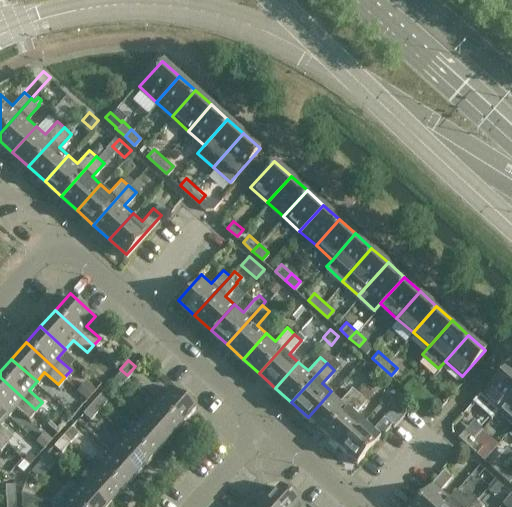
[(481,393),(498,408),(511,392),(511,374),(504,367),(481,393)]
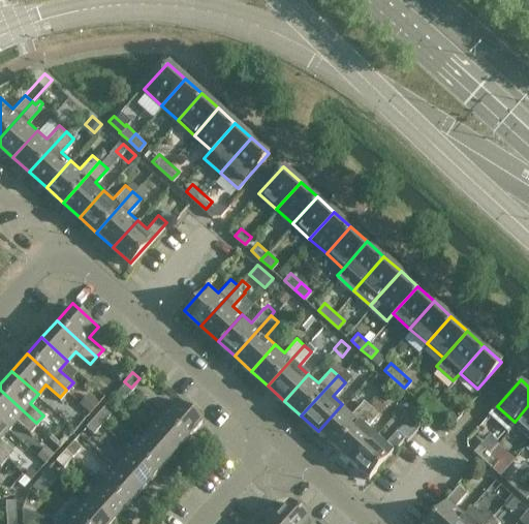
[(124,381),(115,391),(123,398),(131,388),(124,381)]
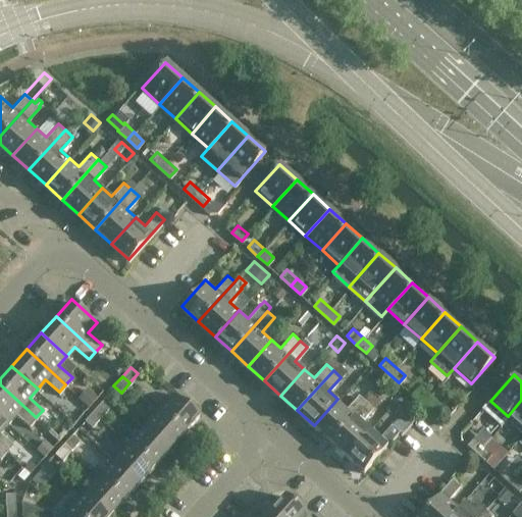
[(36,417),(0,384),(0,414),(8,421),(16,412),(30,424),(36,417)]
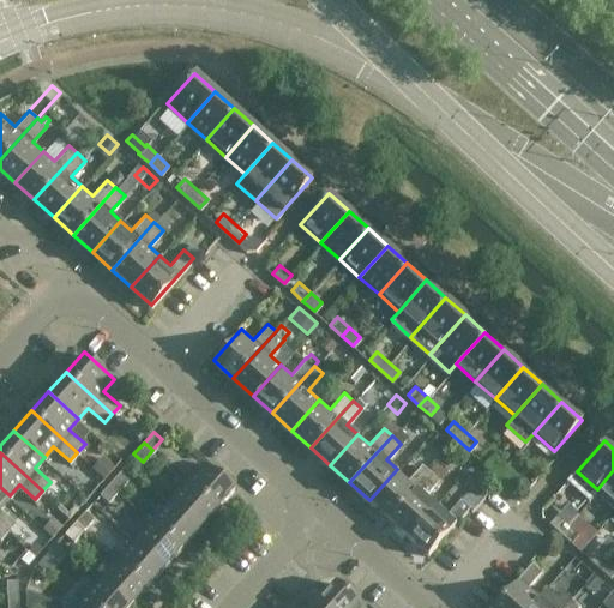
[(485,464),(507,485),(516,475),(493,456),(485,464)]
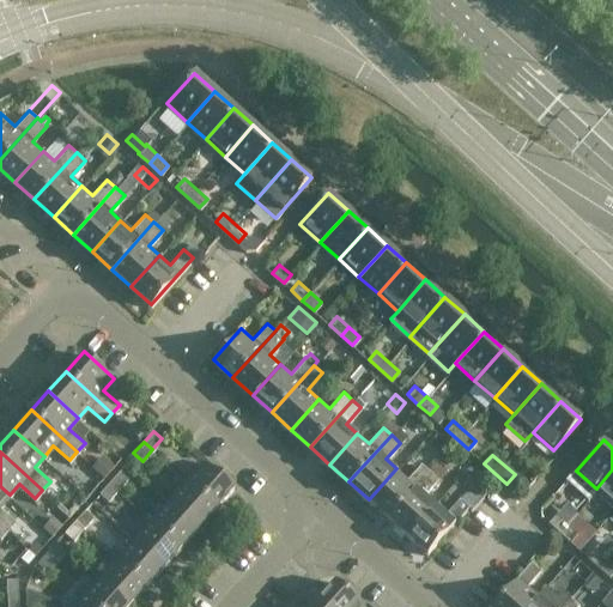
[(204,459),(186,479),(216,507),(234,486),(204,459)]
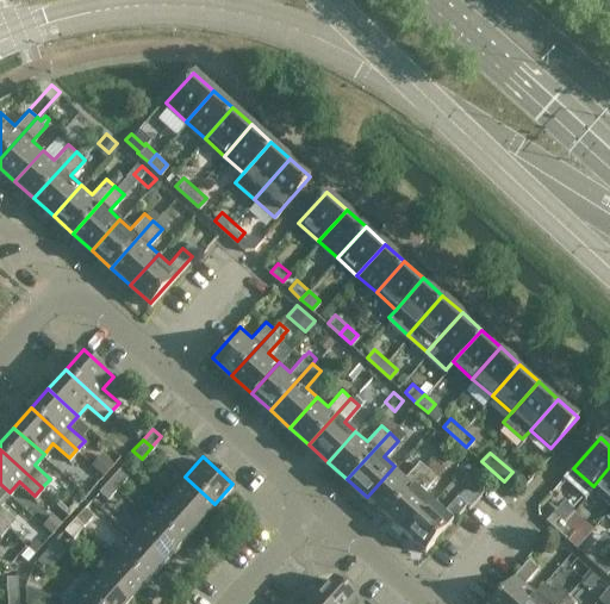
[(422,491),(436,474),(444,466),(436,458),(428,467),(386,514),(405,531),(433,500),(422,491)]
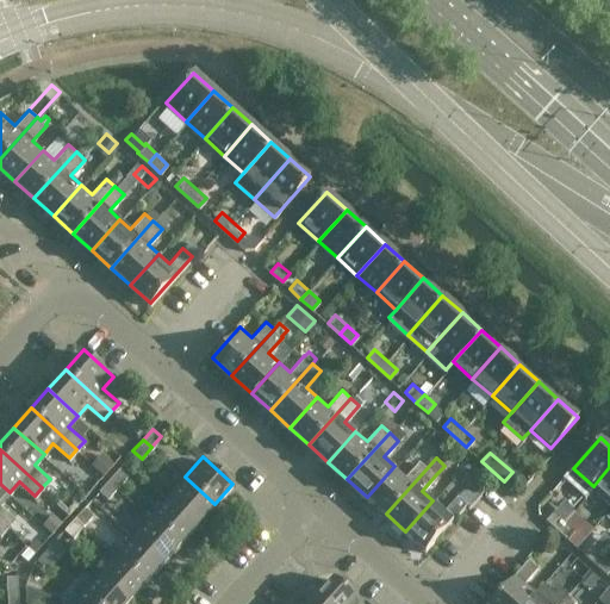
[(394,466),(367,497),(386,514),(428,467),(419,459),(405,475),(394,466)]
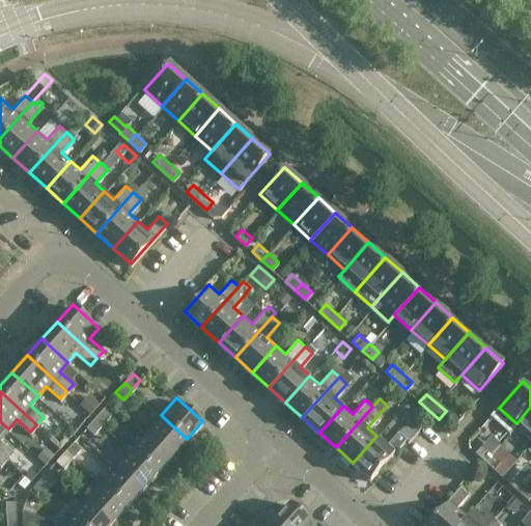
[(94,416),(102,423),(111,413),(104,407),(94,416)]
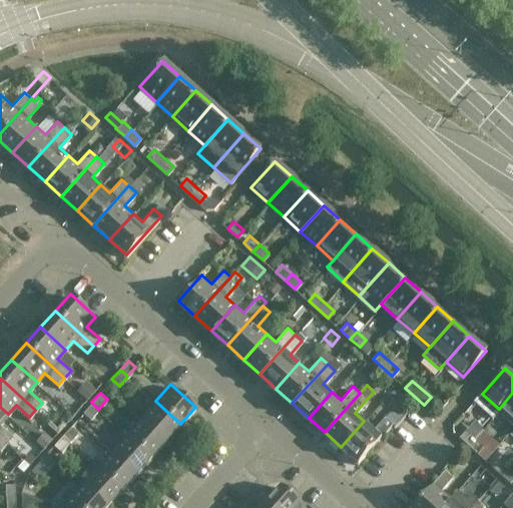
[(512,393),(499,409),(512,422),(512,393)]
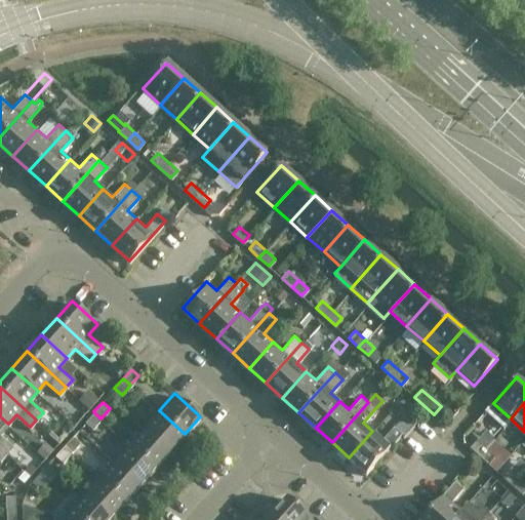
[(185,434),(159,410),(145,427),(170,450),(185,434)]
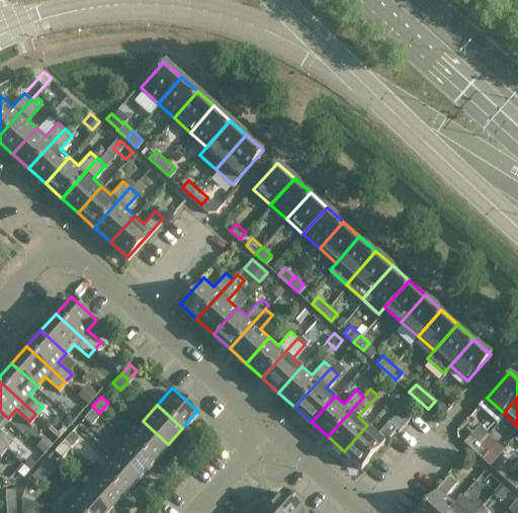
[(92,406),(84,415),(91,422),(99,413),(92,406)]
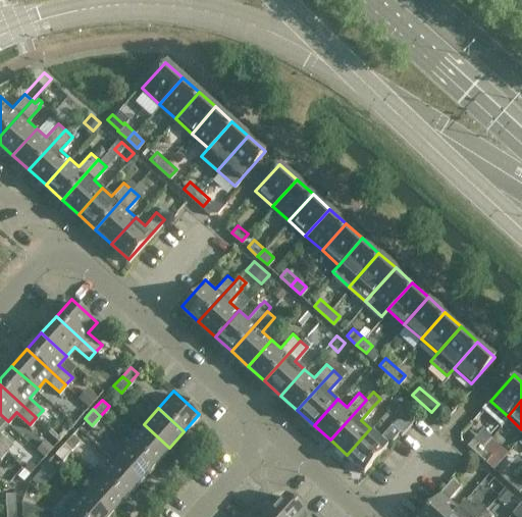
[(0,429),(8,421),(0,414),(0,444),(7,450),(13,443),(0,430),(0,429)]
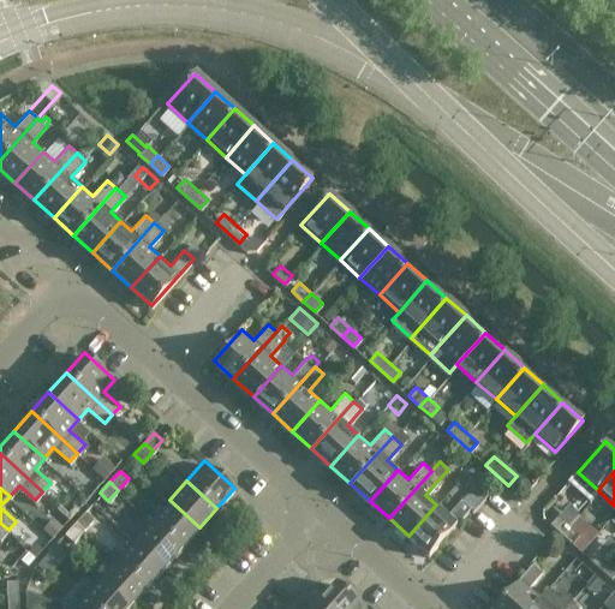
[(436,505),(408,536),(429,554),(471,506),(470,505),(475,500),(466,491),(447,514),(436,505)]
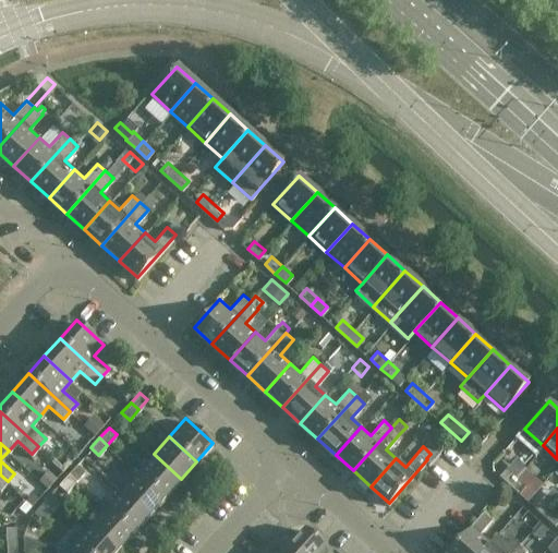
[(181,479),(154,454),(137,471),(165,496),(181,479)]
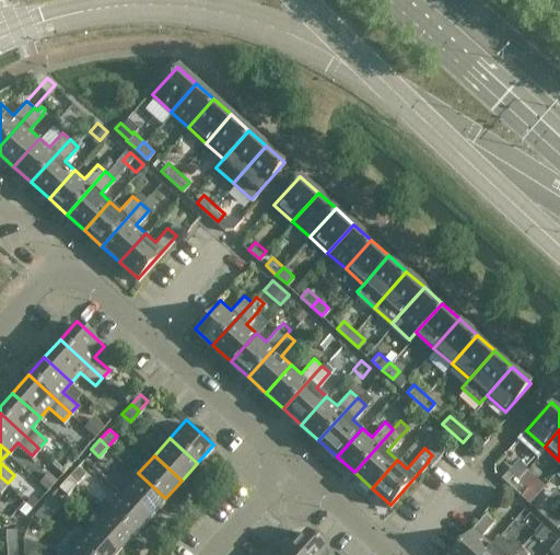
[(85,472),(77,464),(68,474),(77,482),(85,472)]
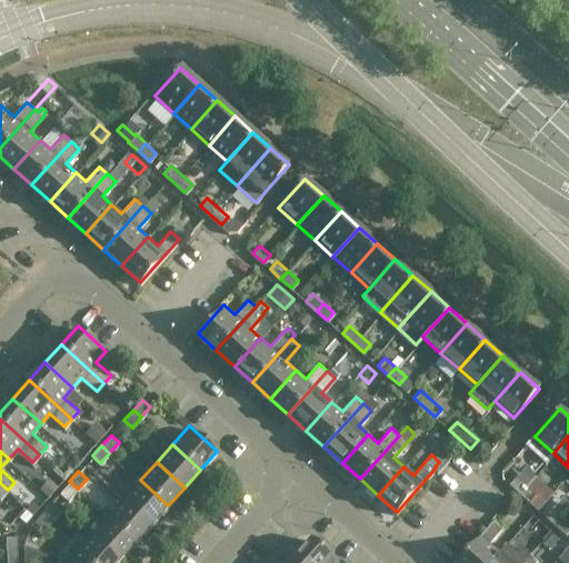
[(519,492),(526,484),(516,474),(508,482),(519,492)]
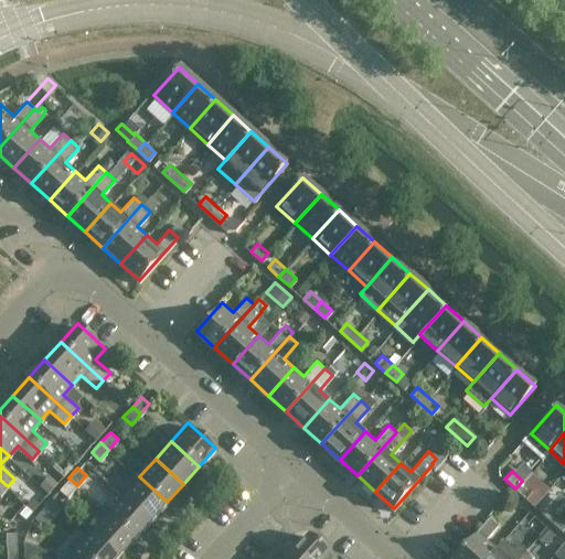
[(139,476),(124,494),(151,519),(167,502),(139,476)]
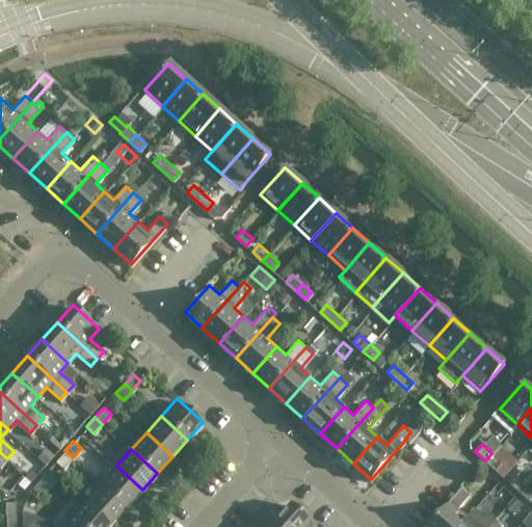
[(73,457),(64,450),(56,460),(63,467),(73,457)]
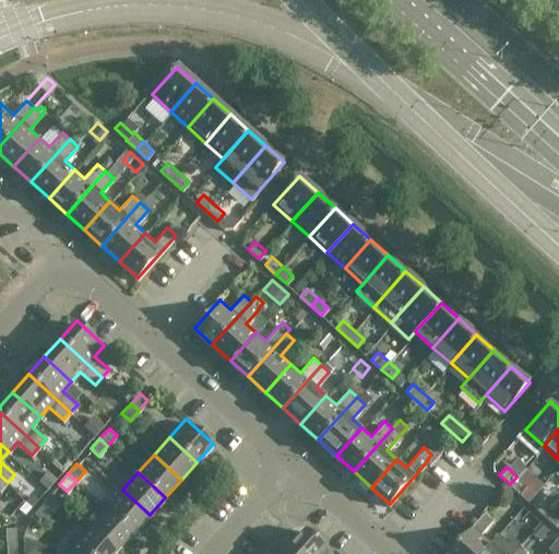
[(510,484),(520,494),(527,485),(516,476),(510,484)]
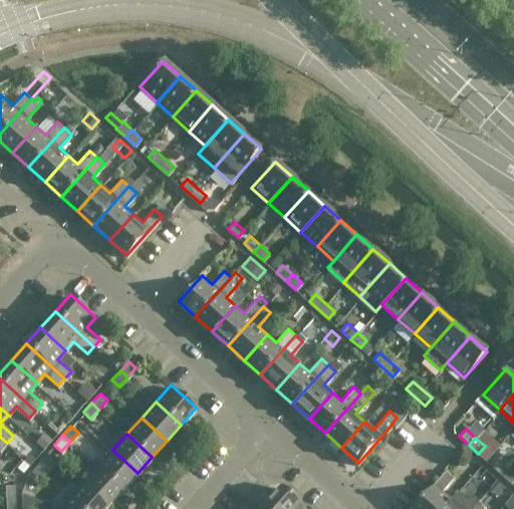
[(138,473),(112,450),(97,466),(123,489),(138,473)]
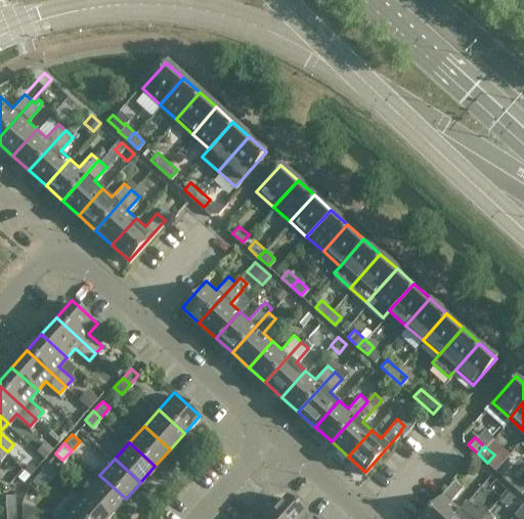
[(508,467),(500,474),(511,483),(517,476),(508,467)]
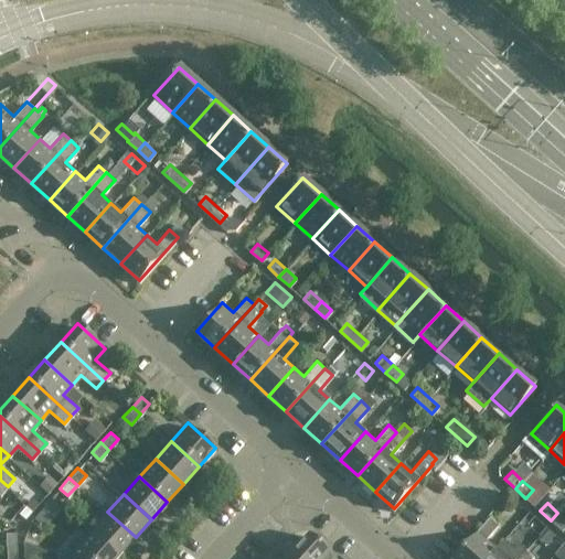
[(107,512),(92,529),(119,555),(136,537),(107,512)]
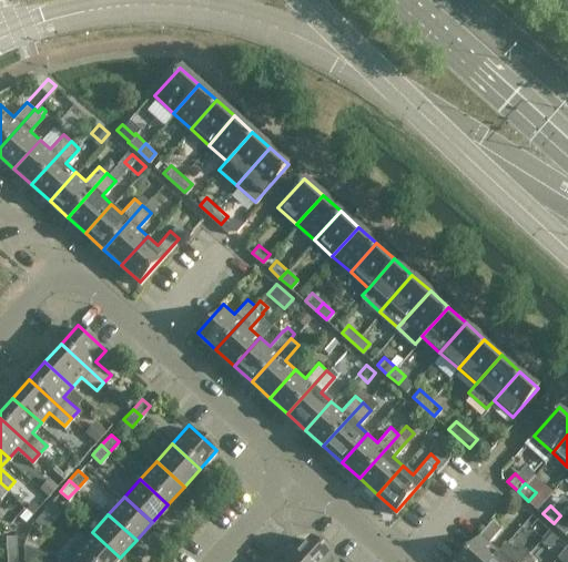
[(567,521),(560,515),(554,523),(564,532),(567,528),(567,521)]
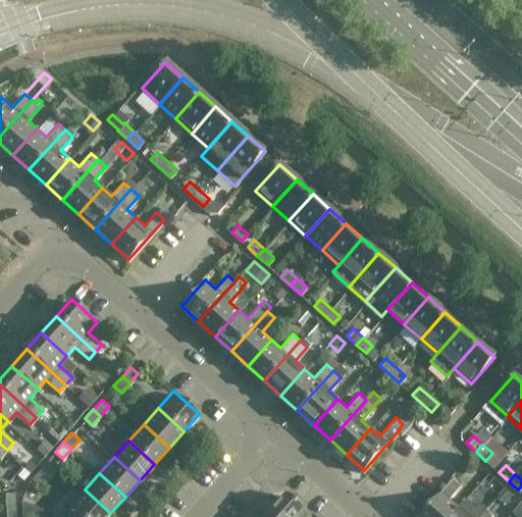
[(416,516),(447,516),(457,506),(448,498),(460,484),(452,476),(416,516)]
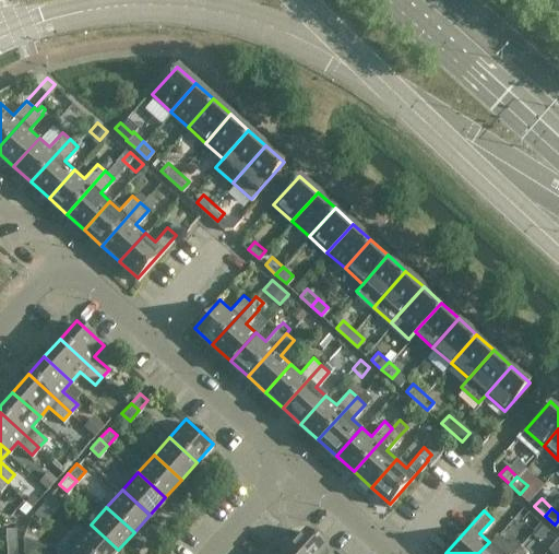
[(91,525),(68,551),(76,553),(114,553),(118,550),(91,525)]
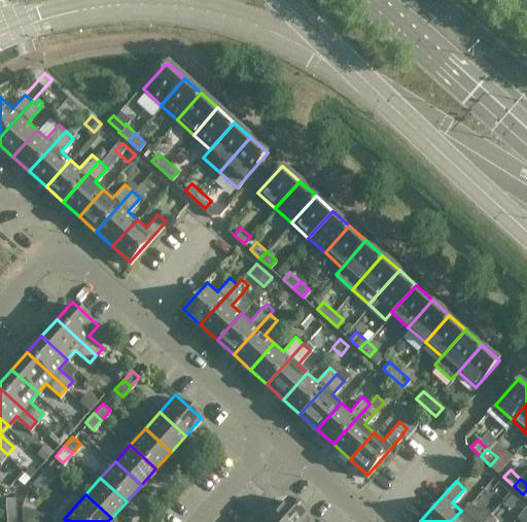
[(15,495),(14,496),(5,496),(6,511),(16,510),(15,495)]
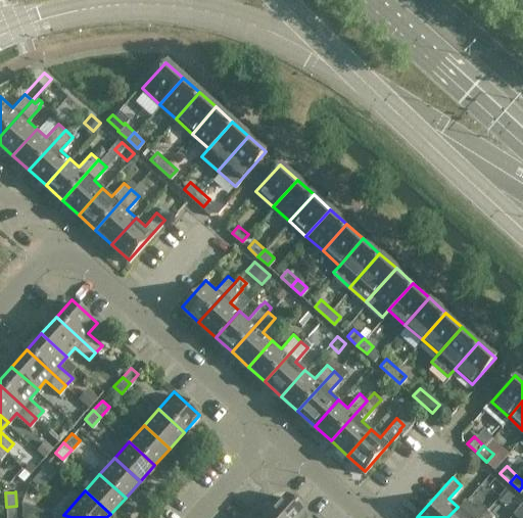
[(286,493),(271,511),(278,517),(311,517),(312,517),(286,493)]
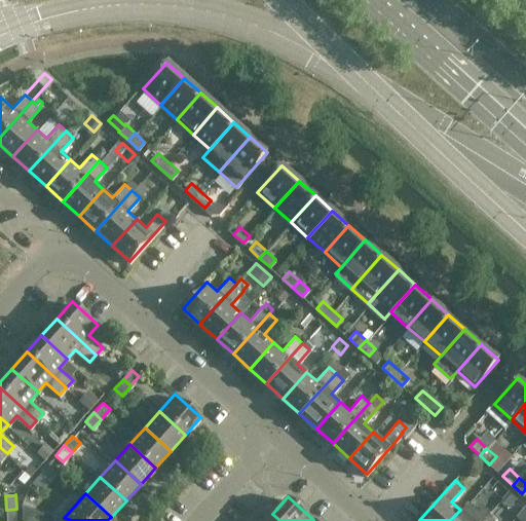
[(480,520),(489,511),(482,505),(478,509),(468,500),(460,510),(450,520),(480,520)]
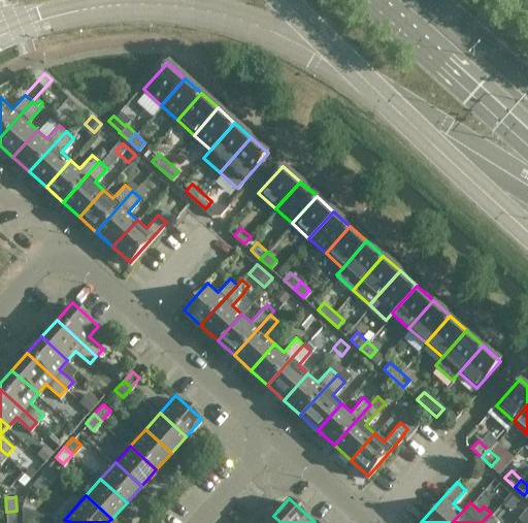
[(17,511),(6,512),(6,522),(15,522),(17,522),(17,511)]
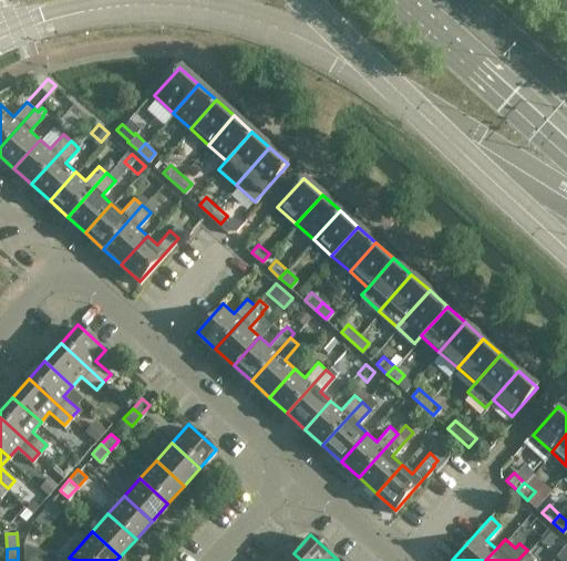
[(527,550),(517,560),(532,560),(536,558),(527,550)]
